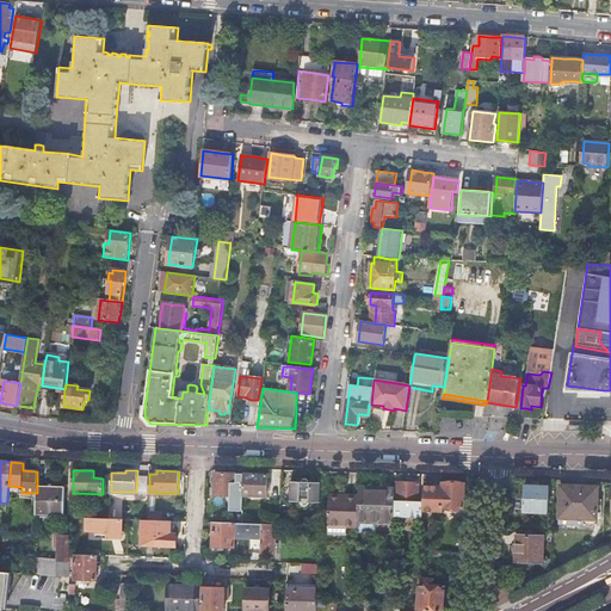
[(238,495),(244,495),(244,480),(238,479),(238,473),(215,471),(214,494),(238,495)]
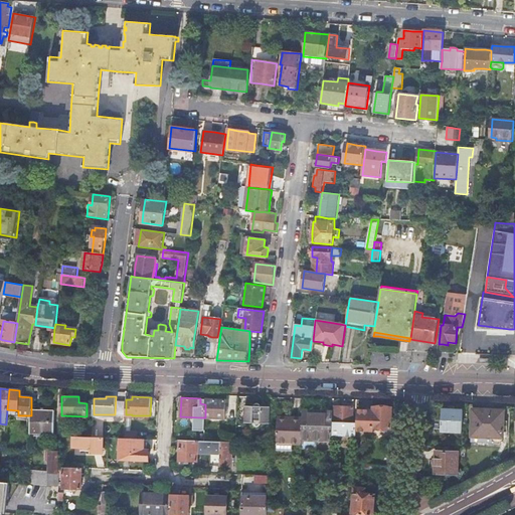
[(205,404),(205,417),(225,417),(226,399),(206,398),(205,404)]
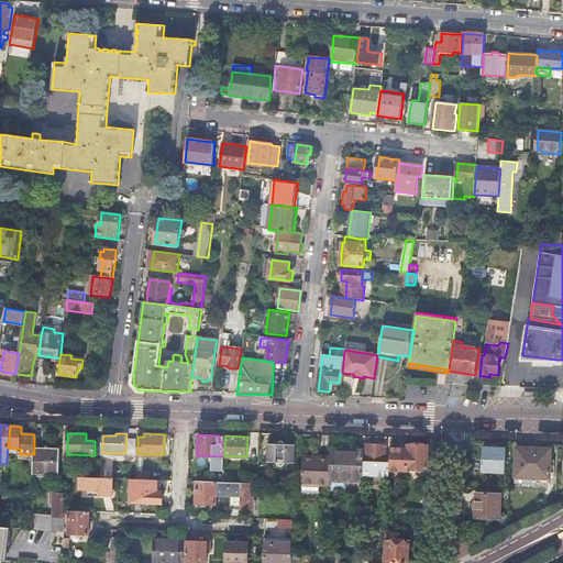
[(295,463),(296,444),(263,443),(262,462),(273,462),(273,463),(275,464),(276,465),(279,466),(282,465),(284,464),(285,463),(295,463)]
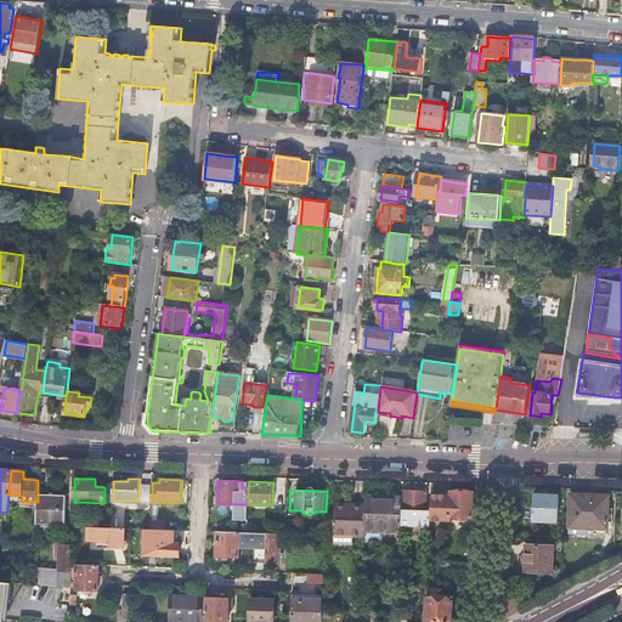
[(405,491),(403,510),(427,510),(427,492),(405,491)]
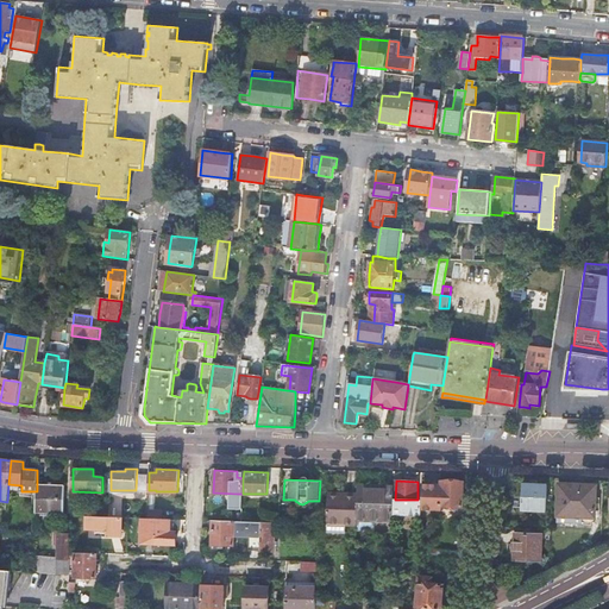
[(421,508),(421,509),(441,509),(441,507),(463,508),(464,482),(443,481),(441,485),(441,489),(438,489),(438,485),(422,484),(421,503),(421,508)]
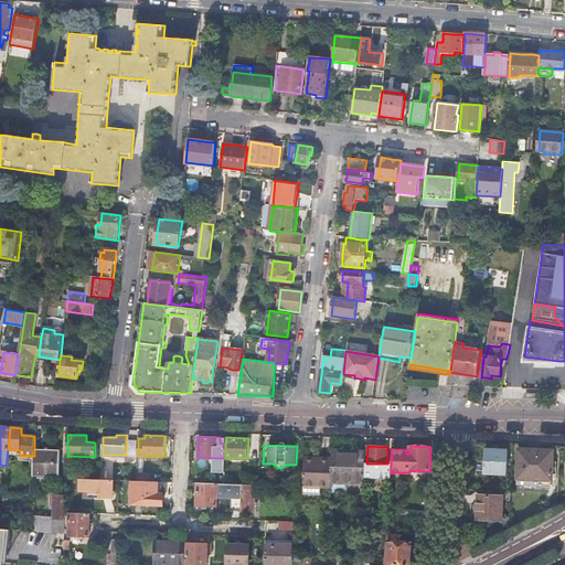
[(34,456),(33,471),(42,471),(42,476),(50,476),(51,450),(34,449),(34,456)]
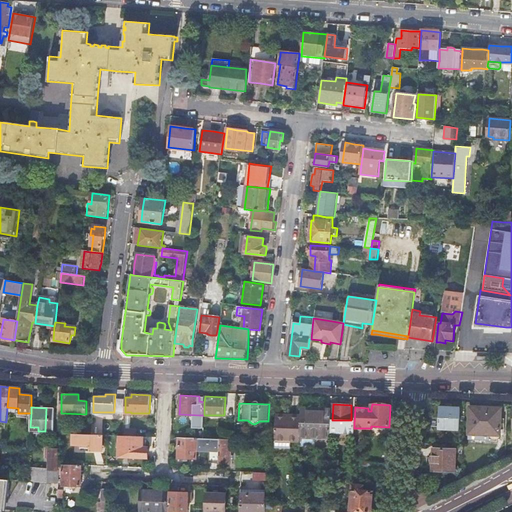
[(440,407),(439,429),(459,430),(461,408),(440,407)]
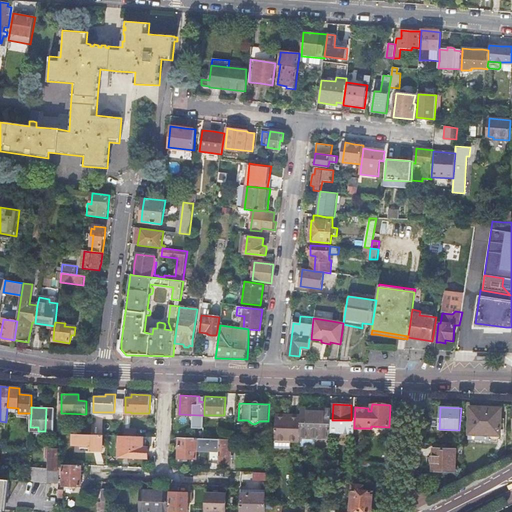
[(470,407),(469,439),(500,441),(502,408),(470,407)]
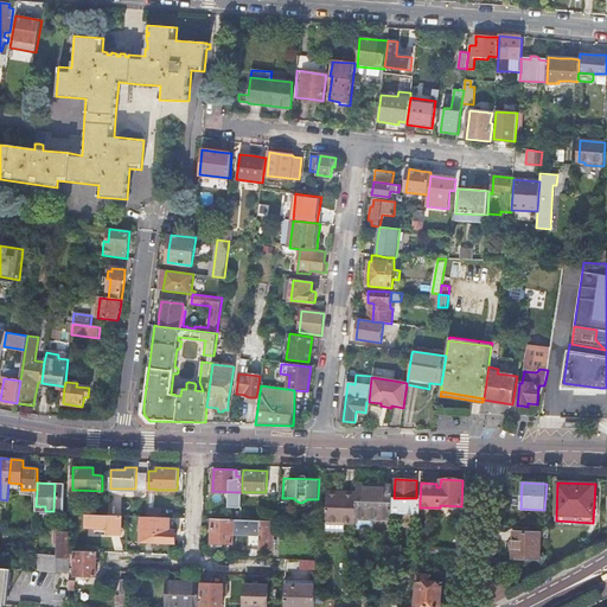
[(55,484),(53,511),(64,511),(65,496),(65,484),(55,484)]
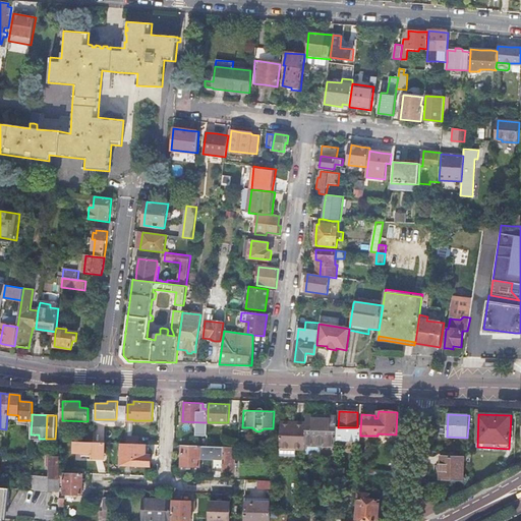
[(327,419),(306,418),(306,423),(305,445),(336,446),(337,416),(328,416),(327,419)]
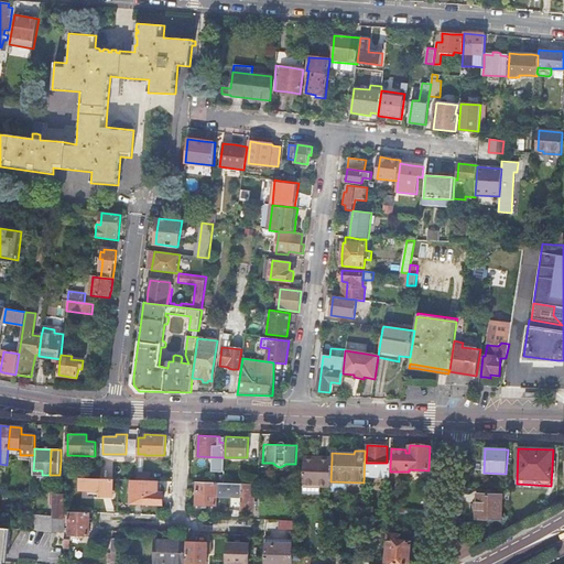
[(320,486),(331,486),(331,481),(332,458),(315,457),(315,462),(304,461),(302,492),(320,494),(320,486)]
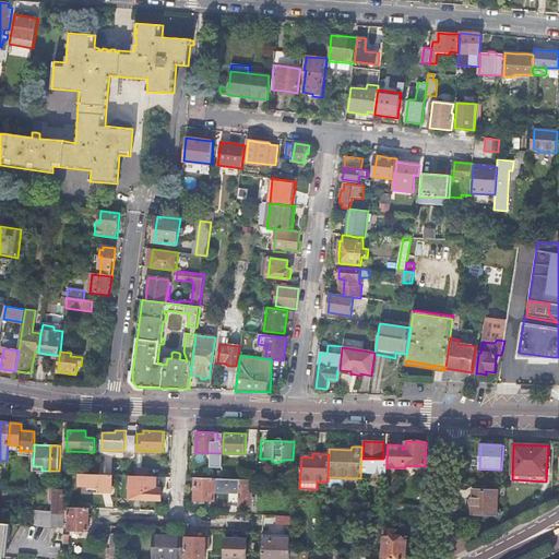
[(100,474),(86,474),(86,485),(100,486),(100,491),(113,491),(113,480),(118,480),(118,475),(100,474)]
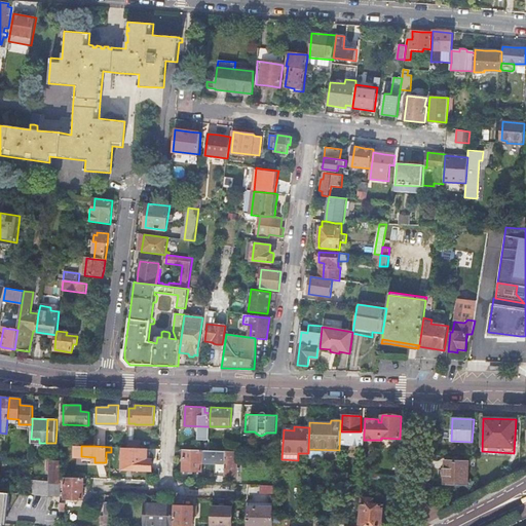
[(127,448),(123,448),(123,468),(153,470),(153,459),(147,459),(147,448),(127,448)]
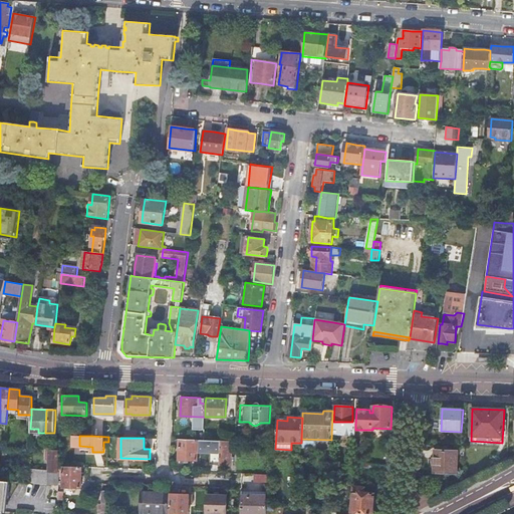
[(204,441),(180,440),(179,460),(197,461),(198,450),(212,450),(211,465),(220,465),(221,441),(204,441)]
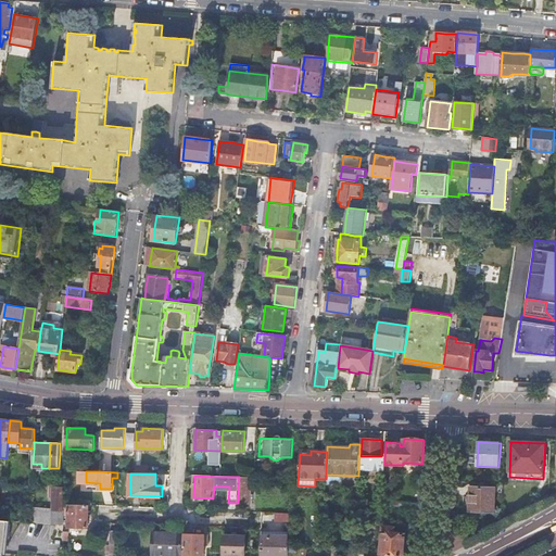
[(239,477),(238,503),(251,504),(252,478),(239,477)]
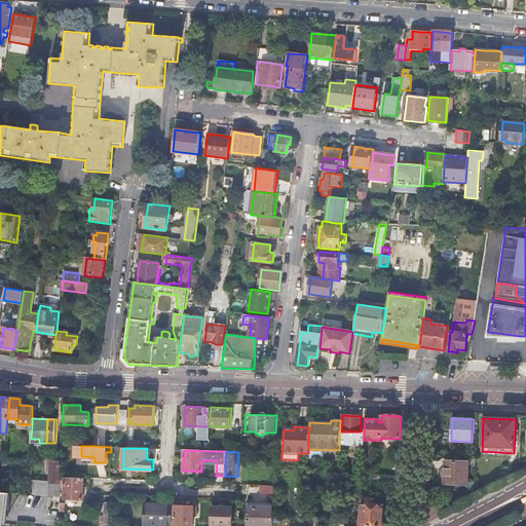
[(45,481),(45,495),(61,497),(61,483),(59,483),(60,473),(60,461),(50,461),(50,481),(45,481)]
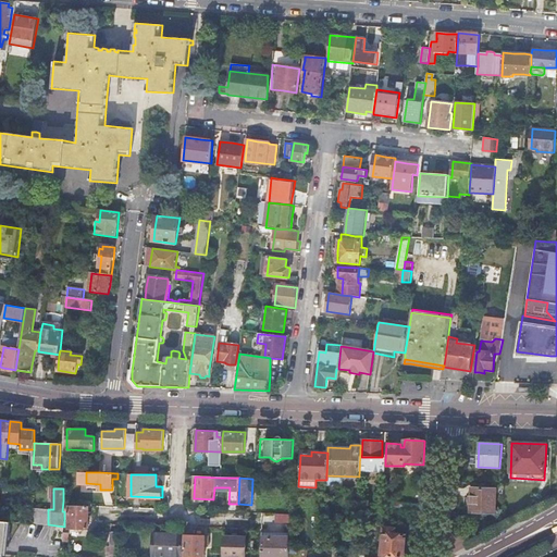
[(471,489),(470,512),(494,514),(495,490),(471,489)]
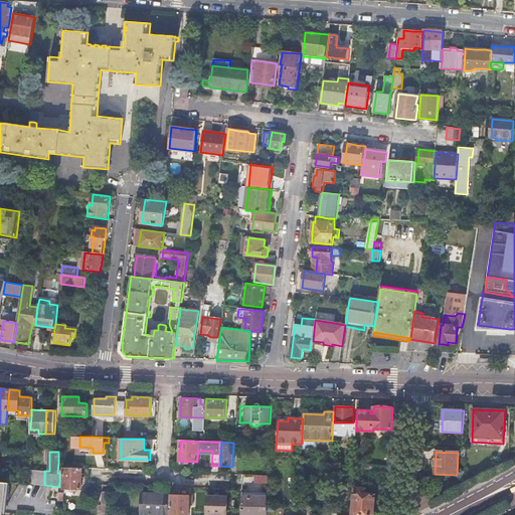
[(82,468),(64,468),(64,488),(81,489),(82,468)]
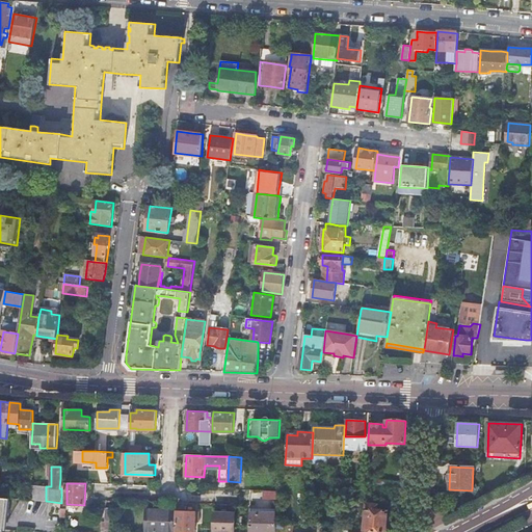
[(30,485),(29,500),(46,501),(46,486),(30,485)]
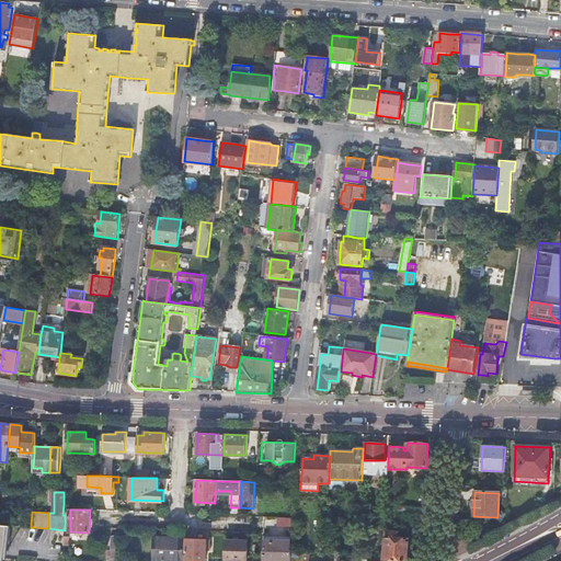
[(292,526),(292,517),(278,517),(278,525),(292,526)]
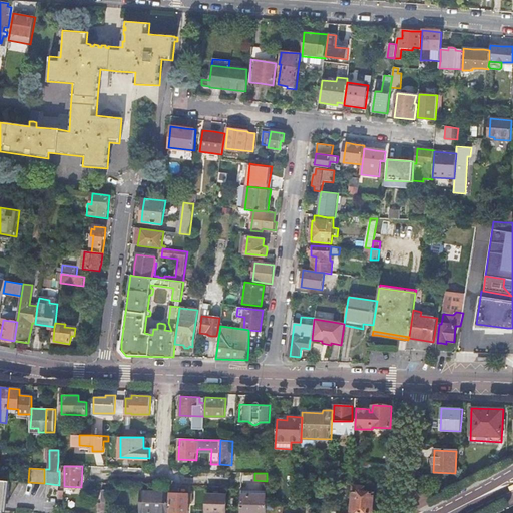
[(357,512),(368,512),(372,512),(374,493),(364,492),(364,486),(355,486),(353,486),(351,511),(357,512)]
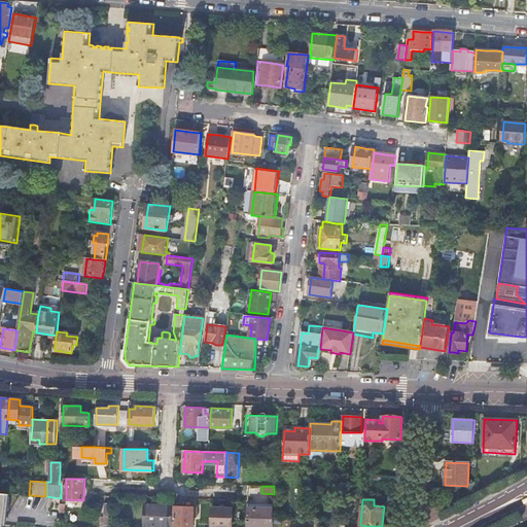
[(105,502),(104,517),(112,518),(113,503),(105,502)]
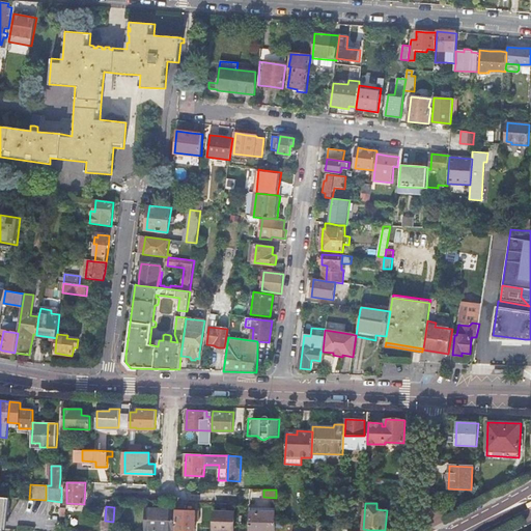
[(167,530),(173,530),(174,511),(167,511),(167,508),(147,508),(146,530),(155,530),(156,530),(167,530)]
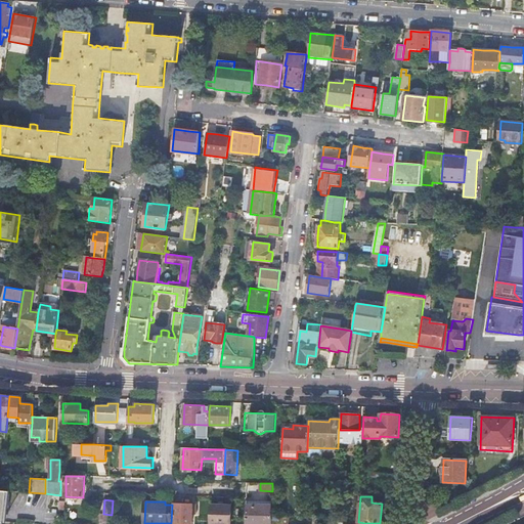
[(175,503),(174,523),(192,523),(193,504),(175,503)]
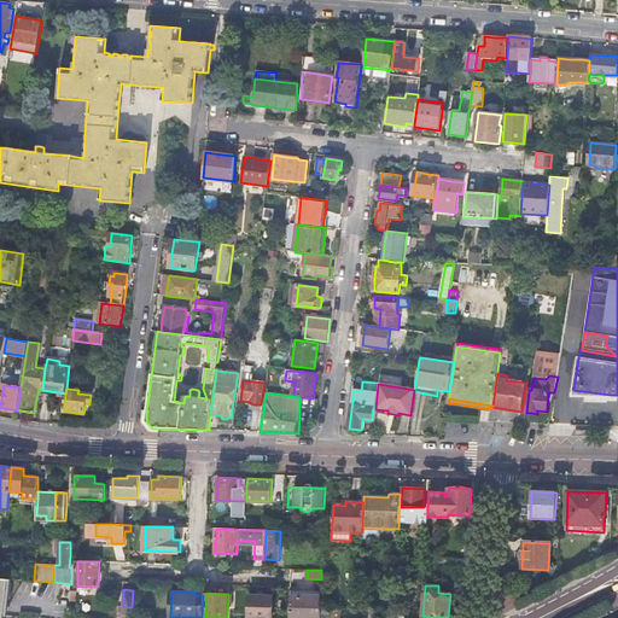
[(307,595),(291,595),(289,617),(319,617),(320,607),(321,598),(319,599),(320,594),(307,593),(307,595)]
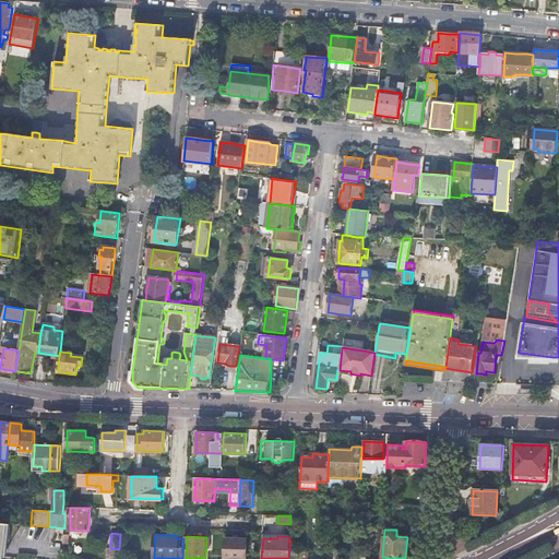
[(226,538),(225,558),(246,558),(247,539),(226,538)]
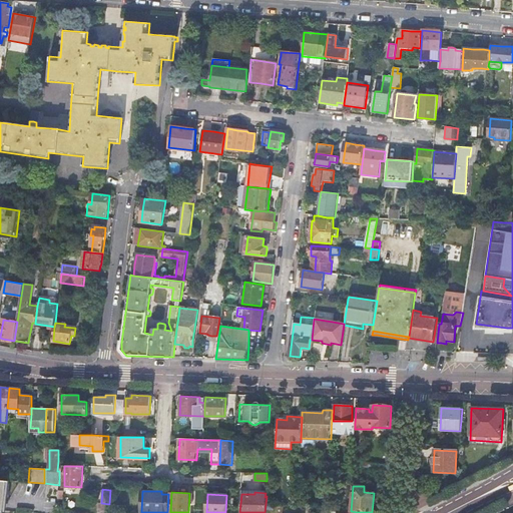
[(99,503),(98,512),(108,512),(109,504),(101,503),(99,503)]
